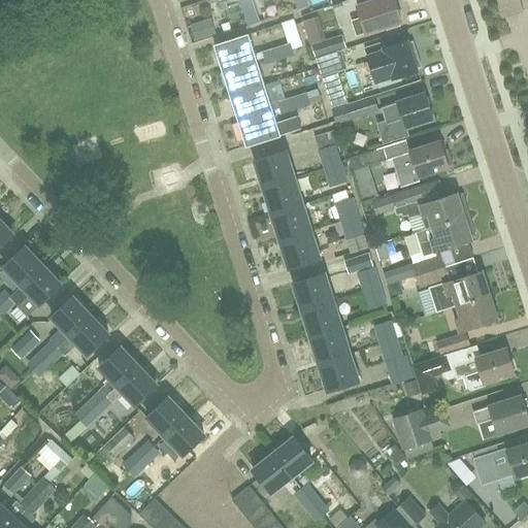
[(252,0),(238,0),(248,26),(260,22),(252,0)]
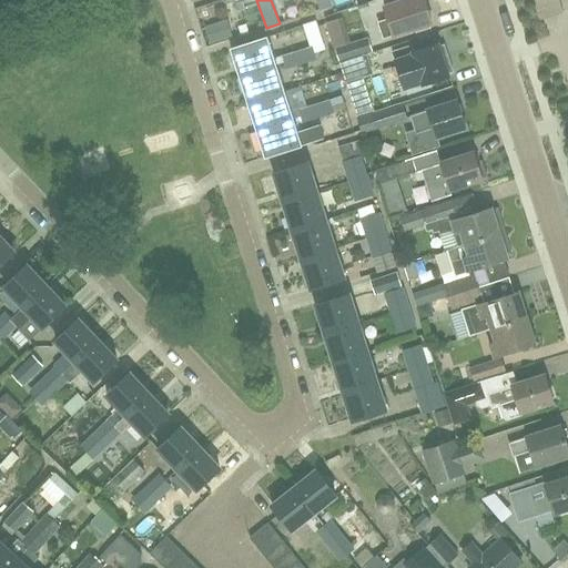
[(331,0),(315,0),(320,10),(333,6),(331,0)]
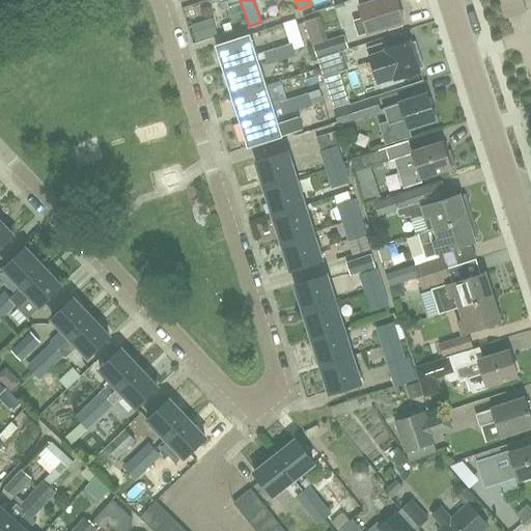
[(358,36),(368,33),(404,22),(396,0),(378,0),(360,6),(363,18),(353,21),(358,36)]
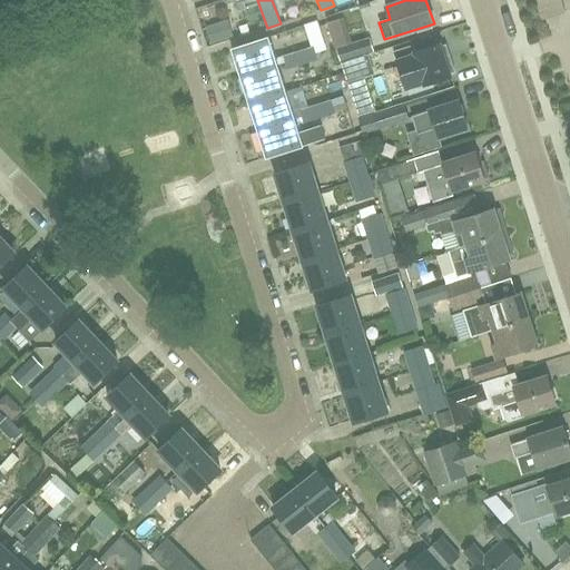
[(242,77),(278,65),(269,38),(233,49),(242,77)]
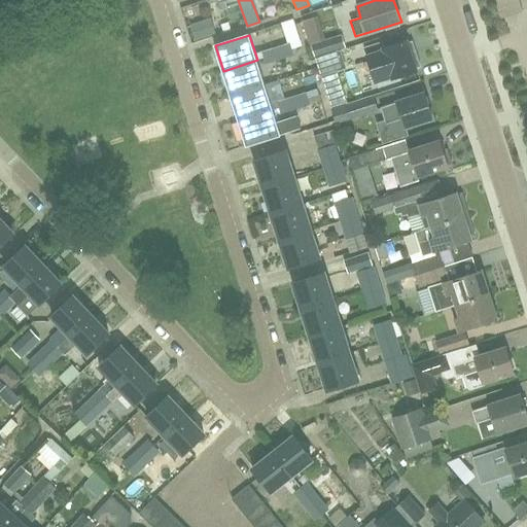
[(311,44),(315,58),(339,50),(346,48),(342,35),(324,40),(311,44)]
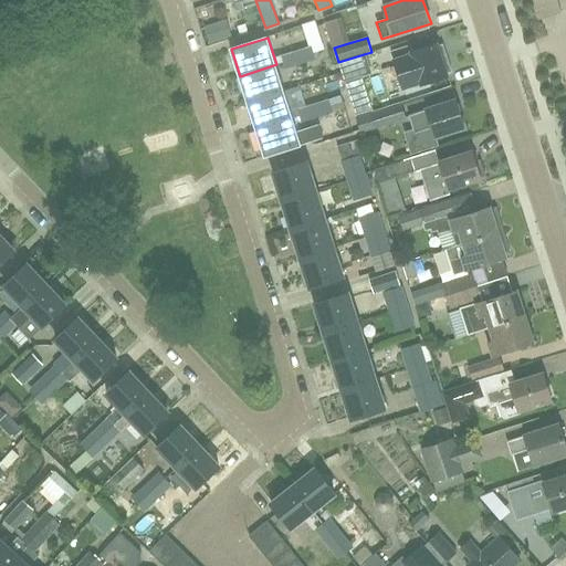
[(410,45),(391,52),(404,90),(421,84),(421,85),(448,76),(448,75),(452,74),(448,58),(442,59),(437,43),(412,51),(410,45)]
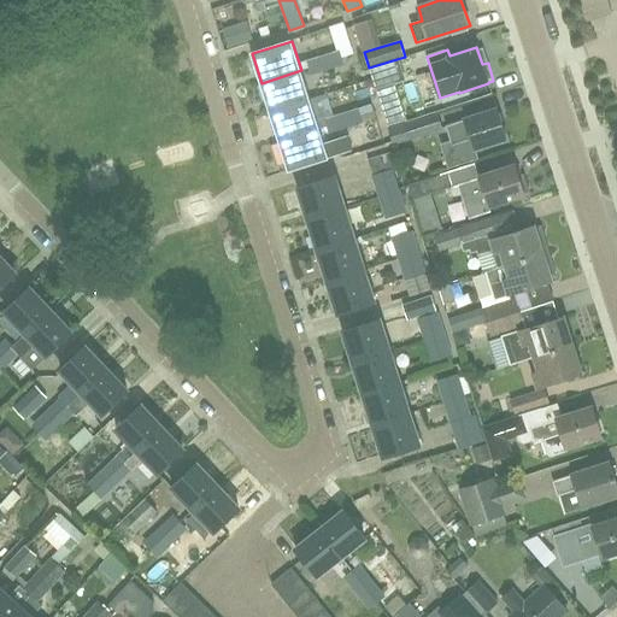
[(306,62),(307,69),(341,58),(339,51),(306,62)]
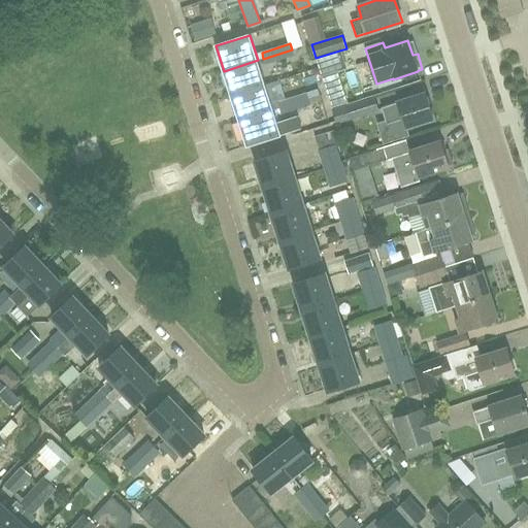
[(292,50),(263,59),(265,64),(294,56),(292,50)]
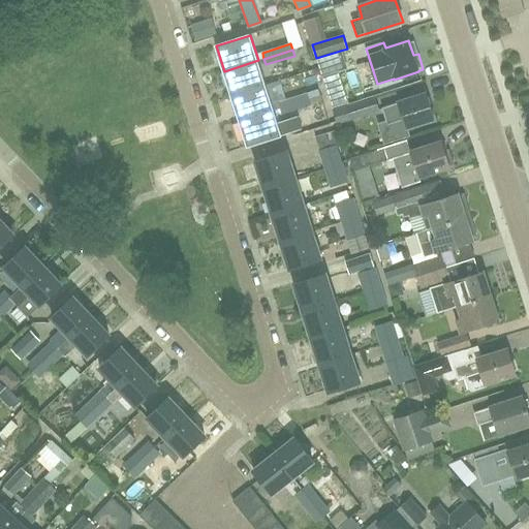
[(258,60),(224,71),(231,96),(266,85),(258,60)]
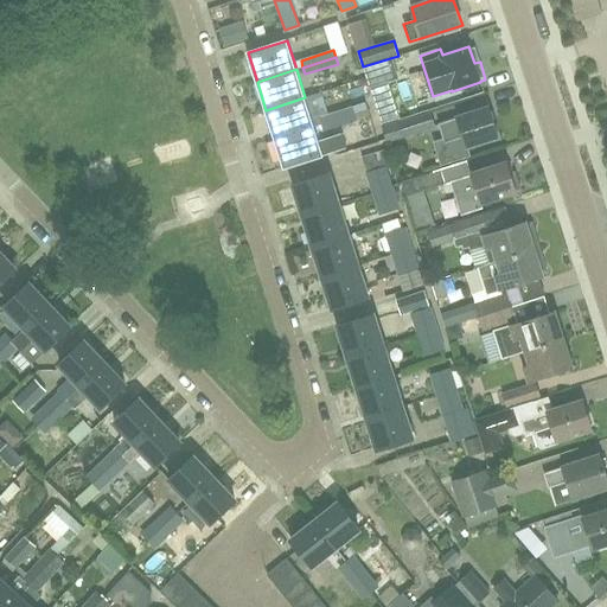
[(305,97),(266,110),(275,139),(314,126),(305,97)]
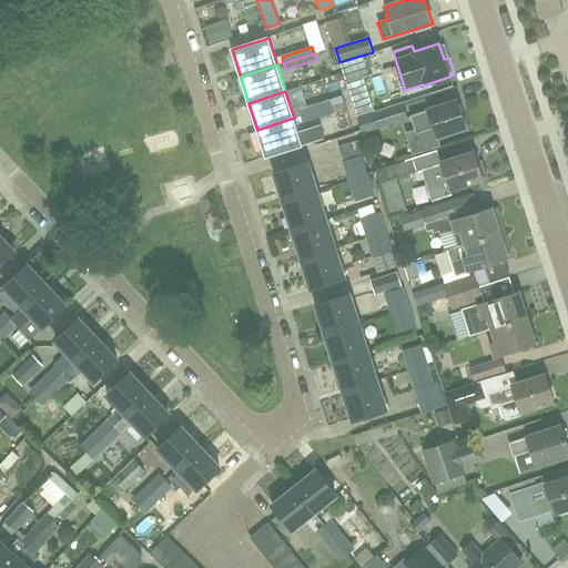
[(328,100),(298,110),(301,115),(331,107),(328,100)]
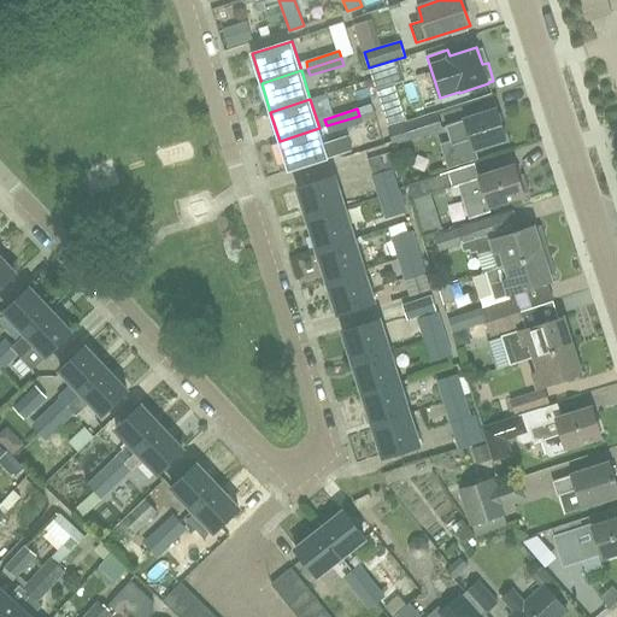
[(447,141),(451,152),(444,154),(447,169),(479,159),(475,148),(506,139),(497,109),(464,119),(464,121),(447,127),(451,140),(447,141)]
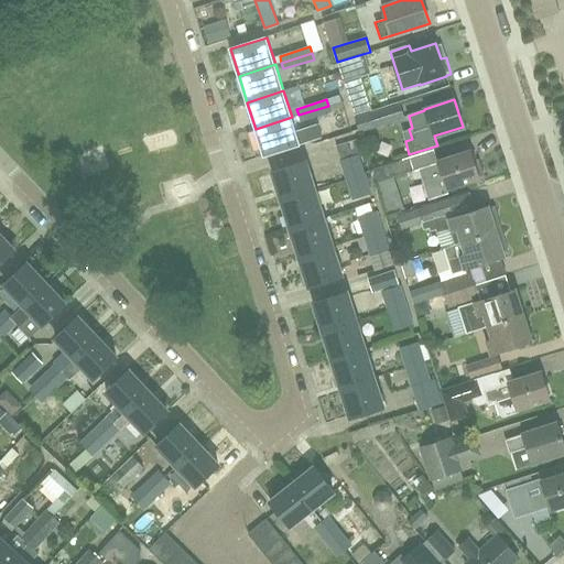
[(328,106),(299,115),(301,122),(331,112),(342,108),(339,102),(328,106)]
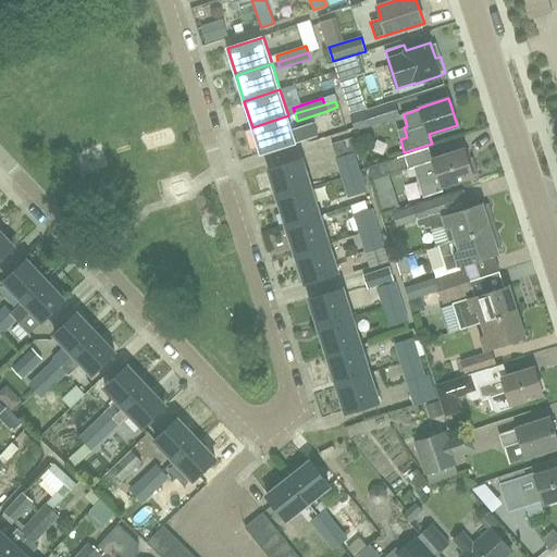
[(364,111),(350,115),(355,131),(399,116),(395,102),(364,112),(364,111)]
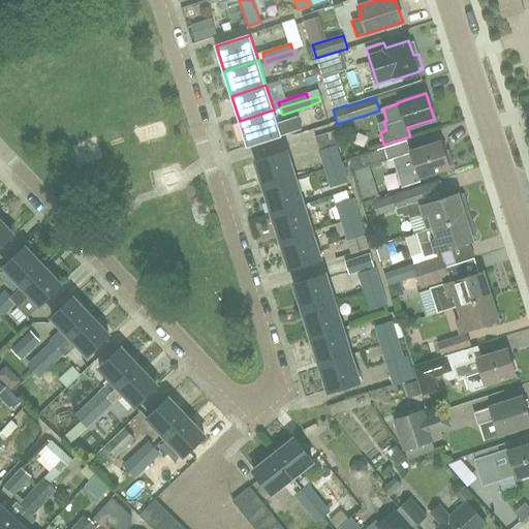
[(274,110),(240,121),(247,146),(302,129),(298,115),(277,122),(274,110)]
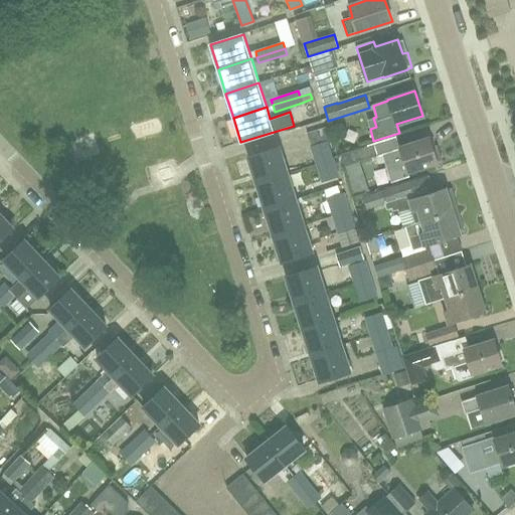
[(307,133),(311,147),(310,147),(316,165),(334,159),(328,143),(331,142),(327,127),(307,133)]
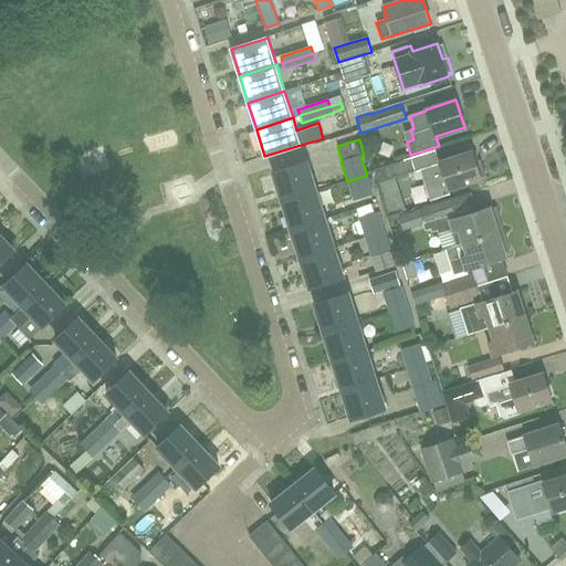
[(439,163),(421,168),(421,170),(429,196),(448,189),(481,179),(481,178),(486,177),(481,159),(475,161),(472,152),(439,163)]
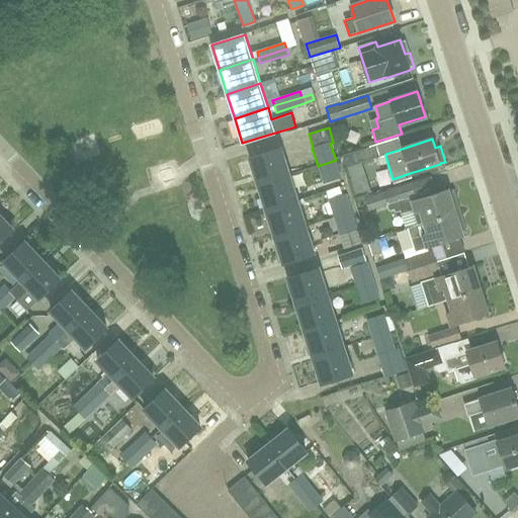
[(381,156),(377,144),(342,156),(343,158),(346,168),(381,156)]
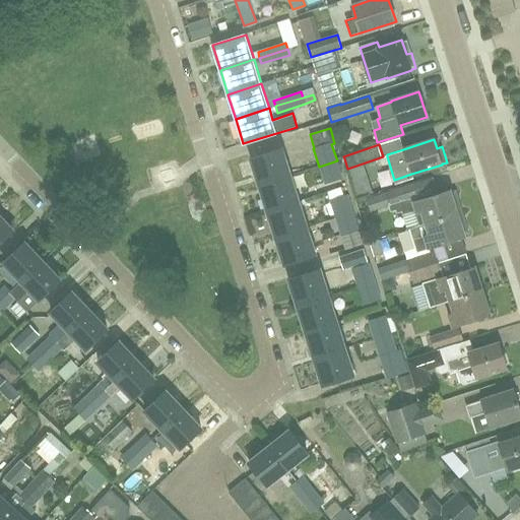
[(252,158),(261,185),(289,176),(281,148),(252,158)]
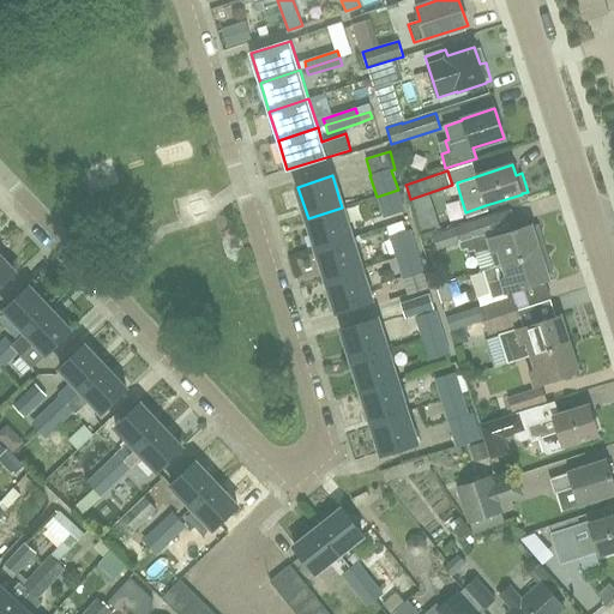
[(404,210),(398,190),(377,197),(384,217),(404,210)]
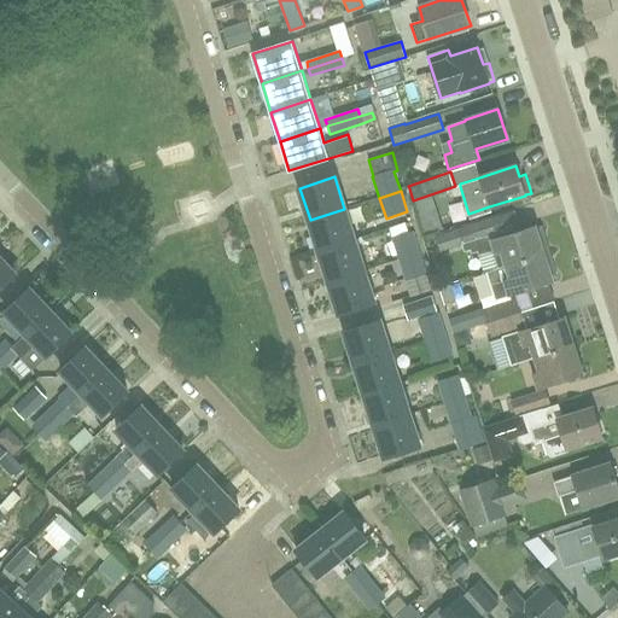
[(310,220),(320,250),(354,239),(344,209),(310,220)]
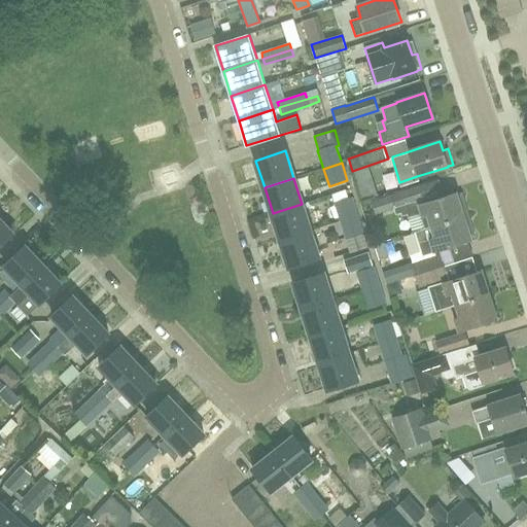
[(382,198),(387,211),(393,209),(414,202),(410,188),(382,198)]
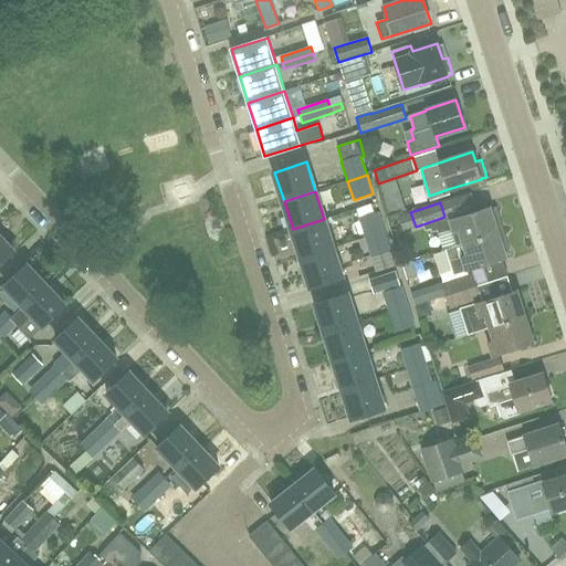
[(446,221),(453,247),(502,230),(495,208),(491,209),(490,207),(477,210),(446,221)]
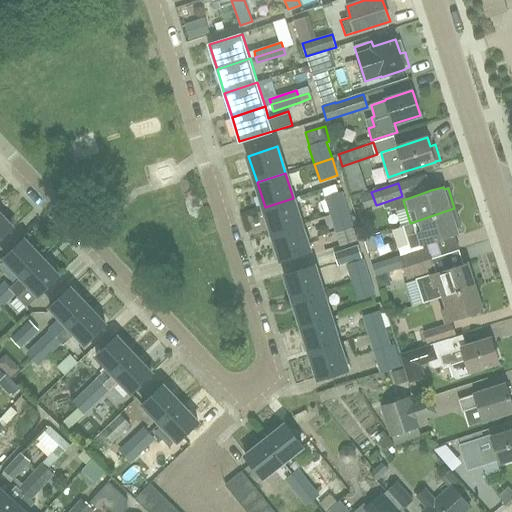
[(330,215),(348,209),(342,191),(325,197),(330,215)]
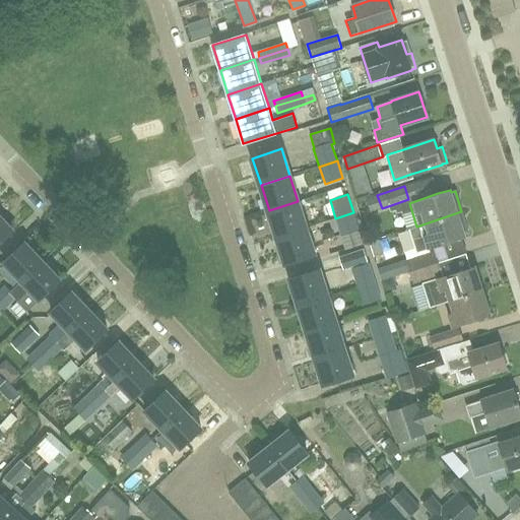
[(269,210),(277,237),(307,228),(298,201),(269,210)]
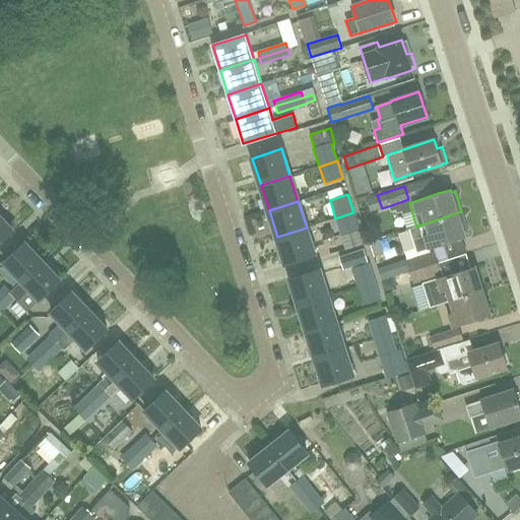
[(465,237),(464,234),(468,233),(461,211),(416,226),(409,229),(412,241),(414,240),(417,251),(465,237)]
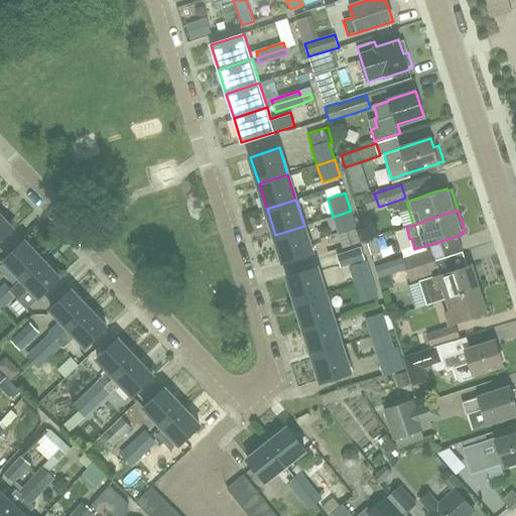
[(351,211),(333,217),(343,248),(361,243),(356,229),(351,211)]
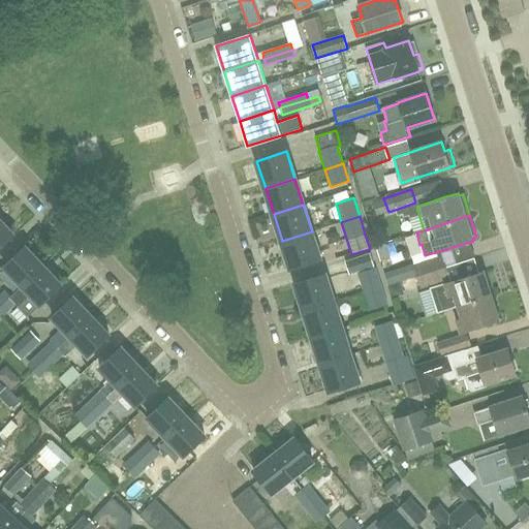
[(0,219),(0,248),(14,235),(0,219)]
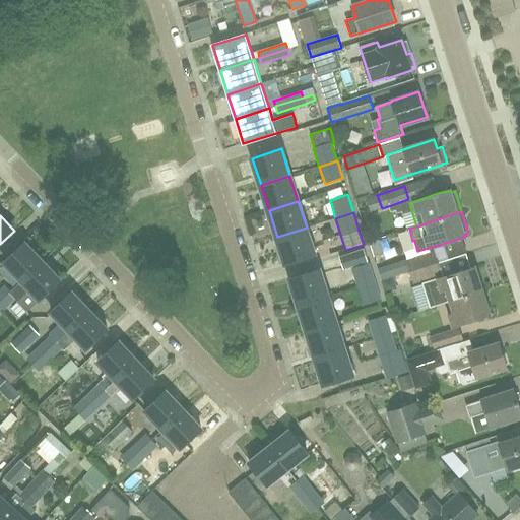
[(307,228),(277,237),(285,263),(315,254),(307,228)]
